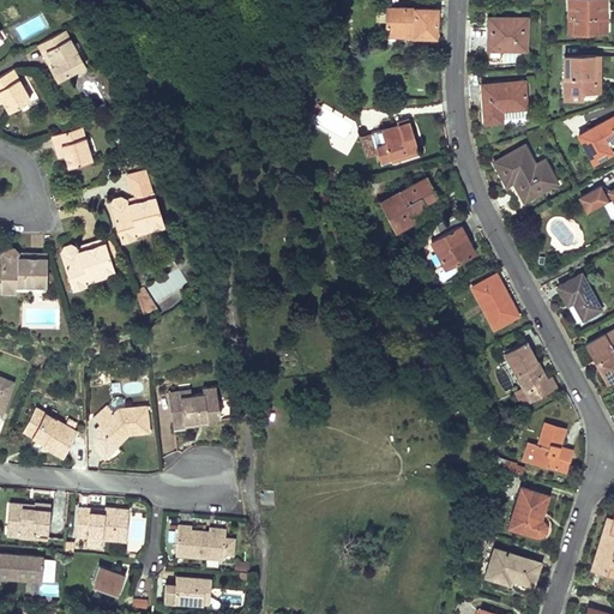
[(603,16),(603,0),(567,0),(567,16),(573,16),(573,31),(606,31),(606,23),(606,14),(603,16)]
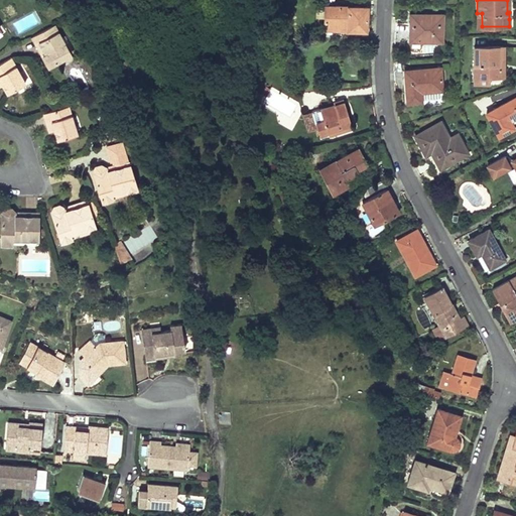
[(347,31),(365,32),(366,19),(367,7),(326,6),(325,8),(325,18),(324,27),(347,27),(347,31)]
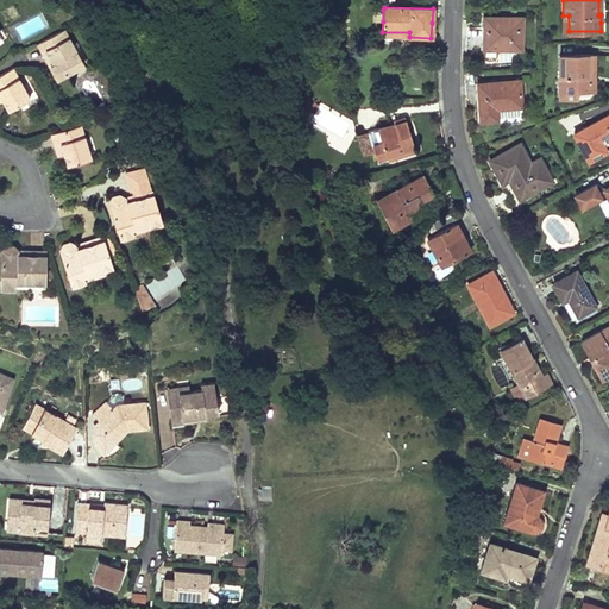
[(383,10),(375,10),(374,20),(383,22),(383,10)]
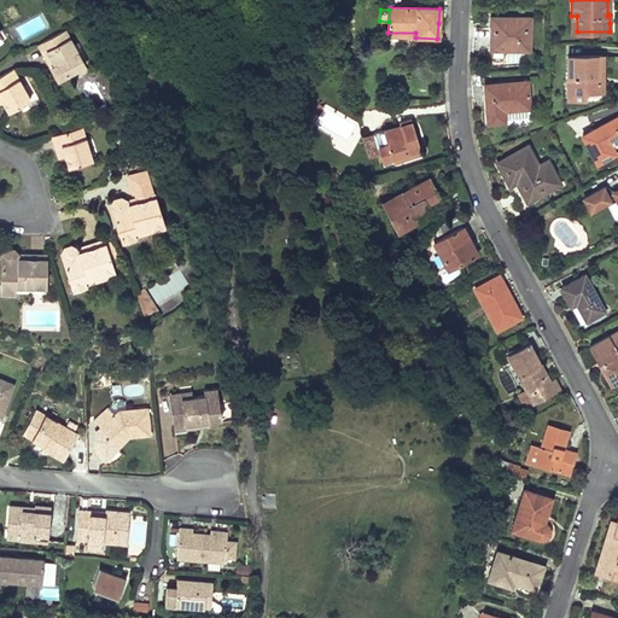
[(501,50),(529,51),(530,18),(491,17),(490,33),(490,45),(501,45),(501,50)]
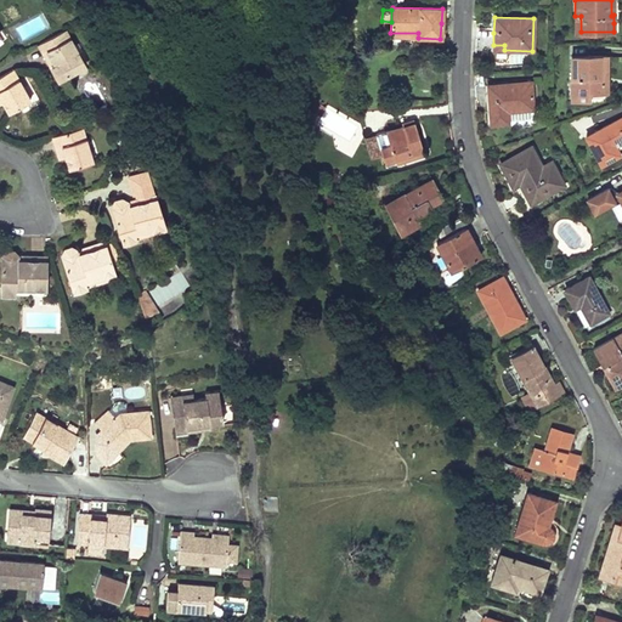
[(52,68),(60,80),(74,72),(85,66),(74,45),(66,29),(39,44),(47,60),(52,56),(58,64),(52,68)]
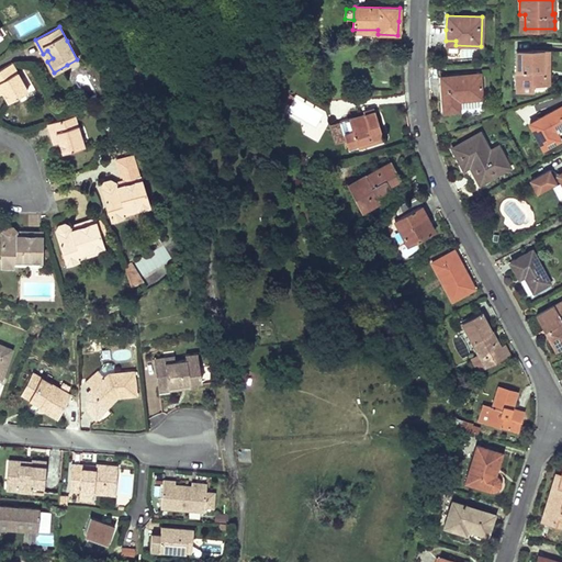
[(47,51),(43,54),(47,62),(53,58),(47,51)]
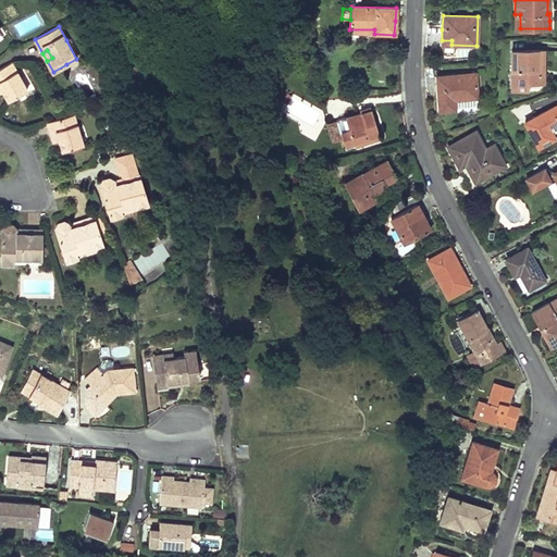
[(543,50),(511,50),(510,89),(528,89),(528,83),(540,83),(540,73),(537,73),(539,67),(543,67),(543,50)]
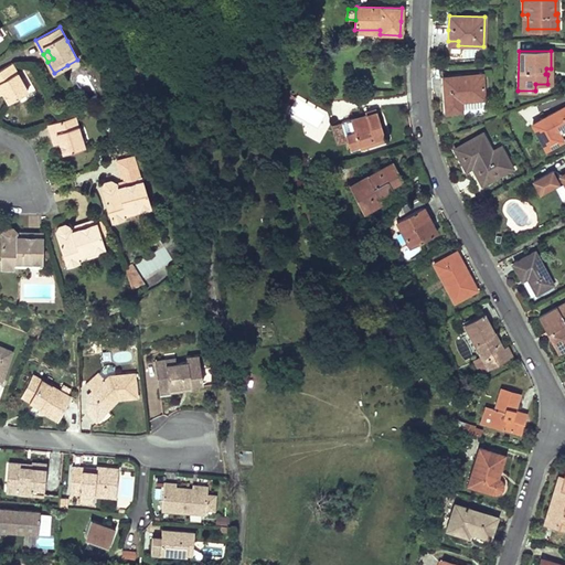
[(77,60),(67,65),(71,72),(81,65),(77,60)]
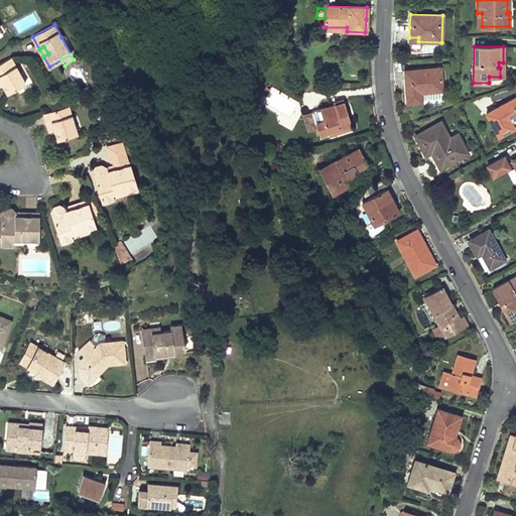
[(0,63),(0,80),(2,84),(7,94),(25,84),(10,57),(0,63)]
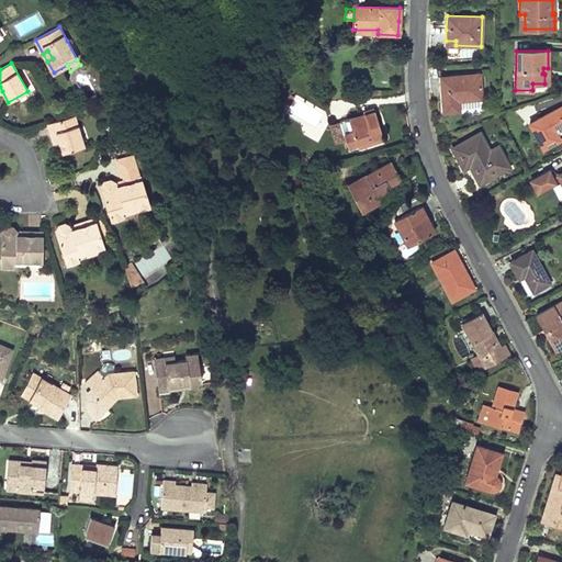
[(480,74),(440,77),(441,97),(442,112),(459,111),(459,108),(459,100),(481,99),(480,74)]
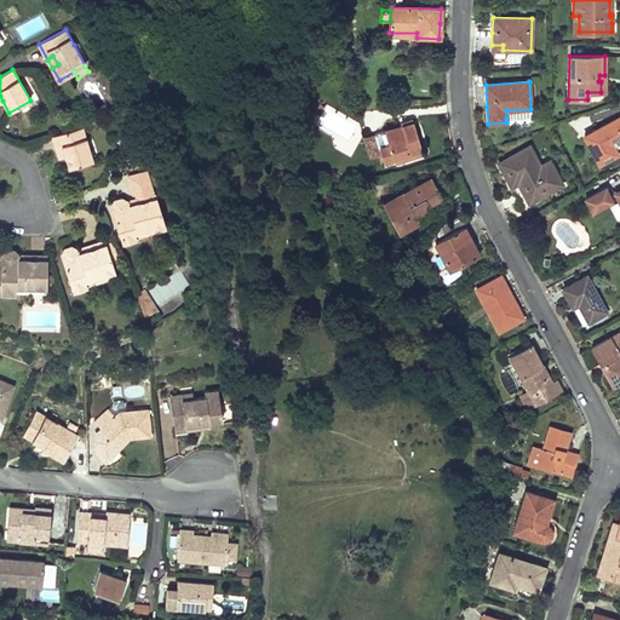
[(325,109),(317,122),(334,132),(342,118),(325,109)]
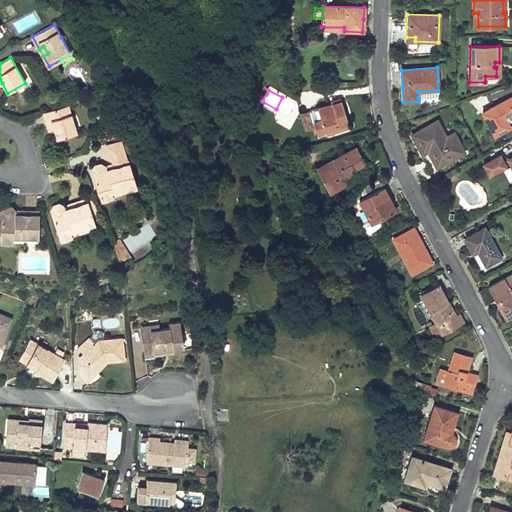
[(438,90),(418,91),(418,98),(436,98),(438,90)]
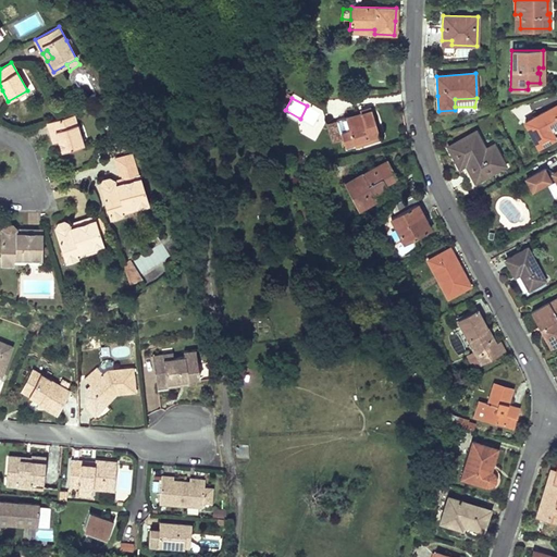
[(518,120),(533,115),(529,103),(514,109),(518,120)]
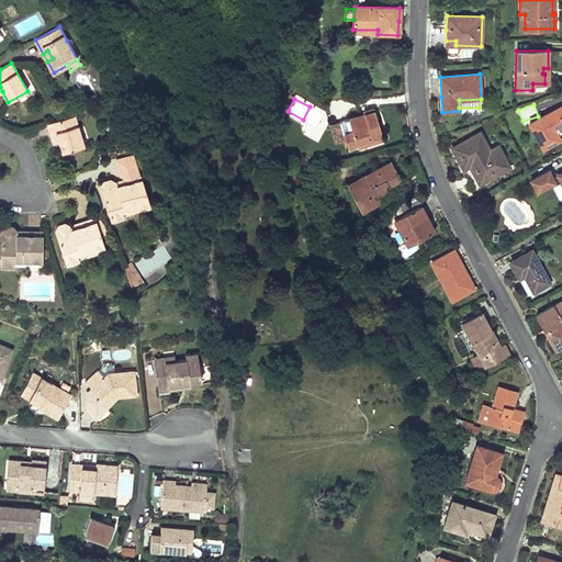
[(561,107),(529,124),(543,148),(560,141),(555,133),(561,128),(561,107)]
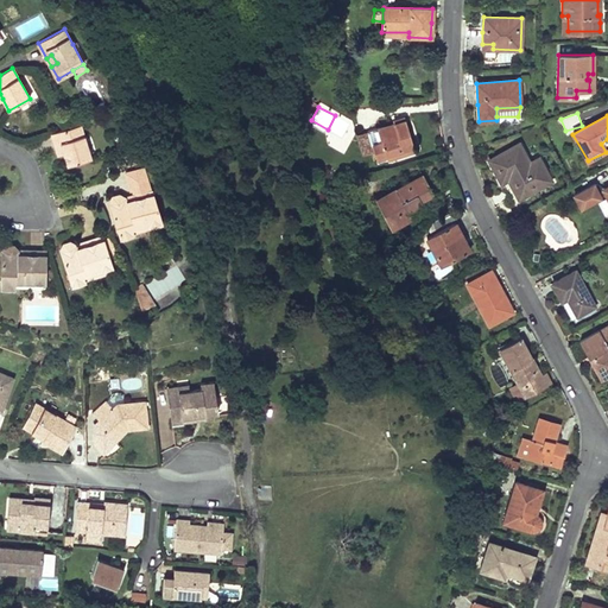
[(392,124),(368,132),(377,162),(386,158),(384,153),(412,144),(409,135),(404,119),(392,124)]
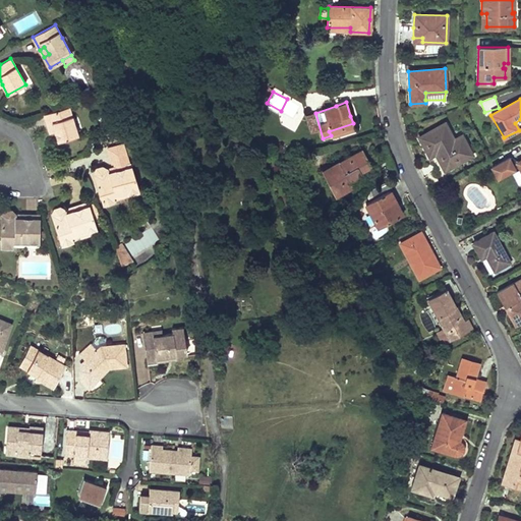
[(68,107),(43,114),(46,124),(52,122),(54,130),(57,140),(77,134),(68,107)]
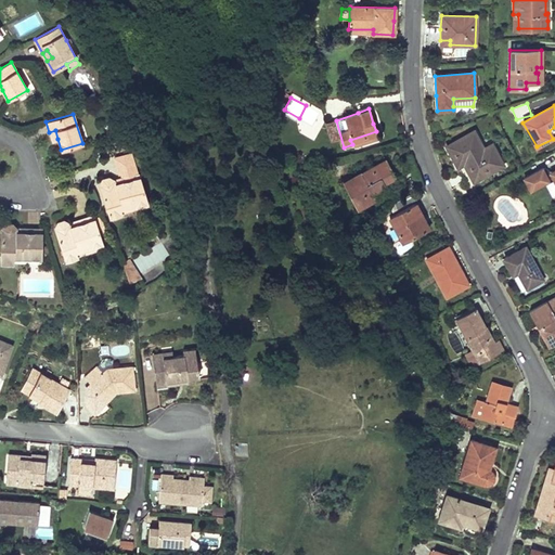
[(482,149),(474,130),(447,145),(457,167),(464,163),(473,181),(502,165),(495,151),(486,155),(482,149)]
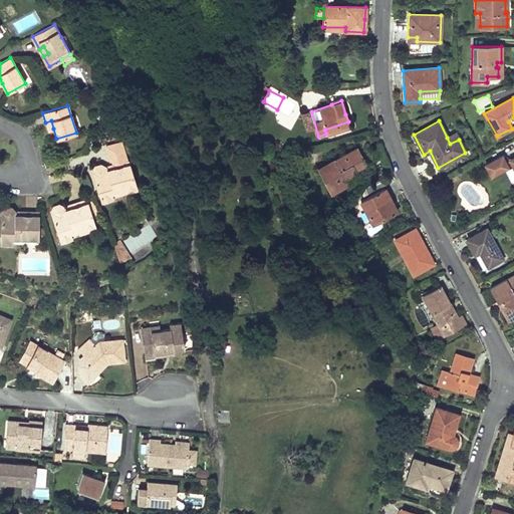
[(348,121),(324,130),(326,134),(349,125),(348,121)]
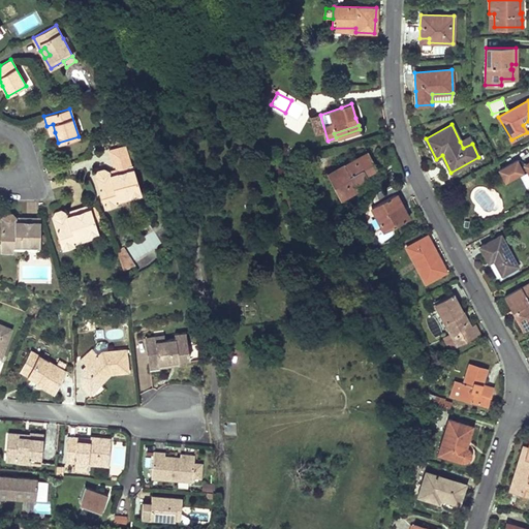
[(469,137),(460,142),(463,148),(472,144),(469,137)]
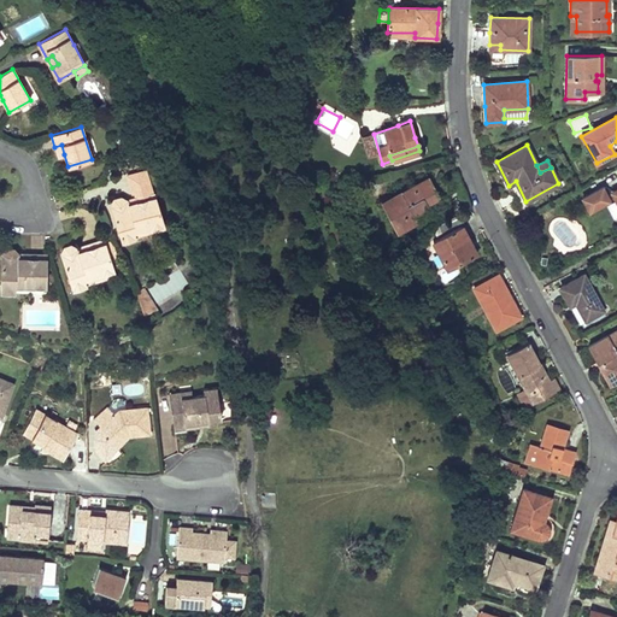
[(115,199),(110,205),(119,235),(163,222),(153,191),(152,192),(145,169),(127,174),(129,182),(131,192),(136,191),(137,195),(136,195),(137,203),(129,205),(128,199),(122,197),(115,199)]
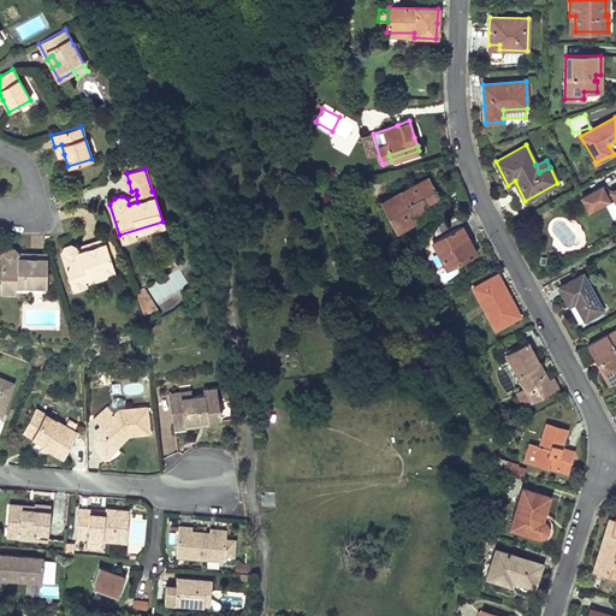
[(426,202),(438,196),(433,188),(428,178),(412,187),(413,190),(403,195),(401,193),(390,197),(392,201),(383,206),(395,229),(404,224),(407,227),(416,221),(413,213),(427,206),(426,202)]
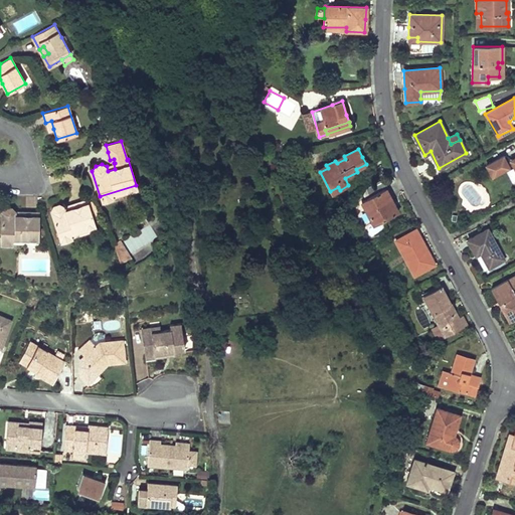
[(503,157),(487,165),(492,176),(509,167),(503,157)]
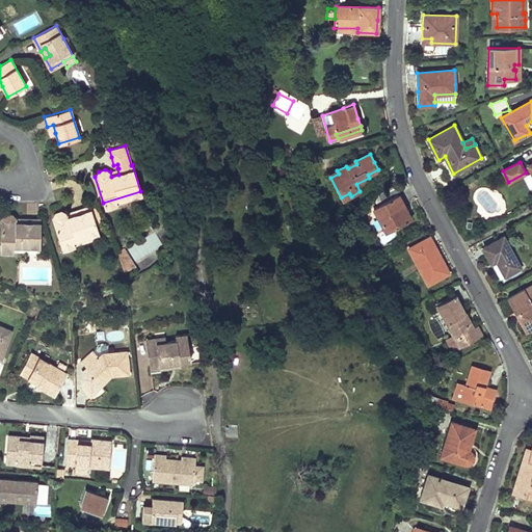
[(528,188),(531,185),(531,180),(529,173),(522,176),(528,188)]
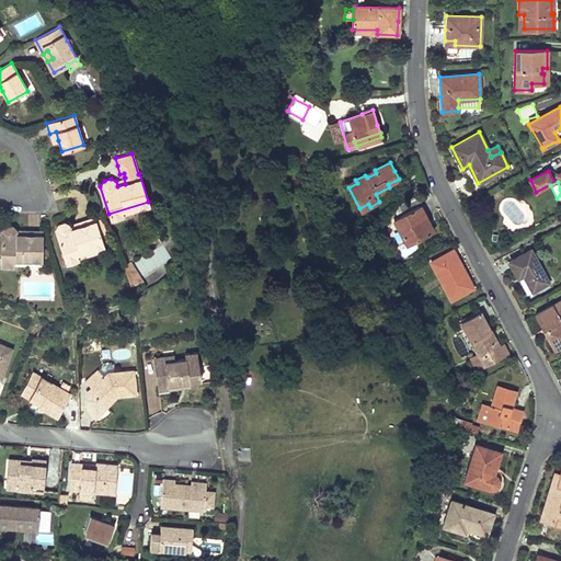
[(150,208),(148,202),(109,214),(111,220),(150,208)]
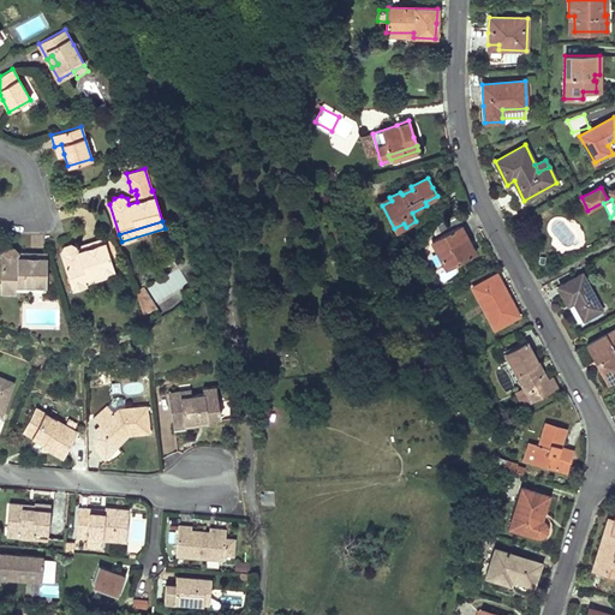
[(460,225),(431,240),(446,268),(475,254),(470,242),(460,225)]
